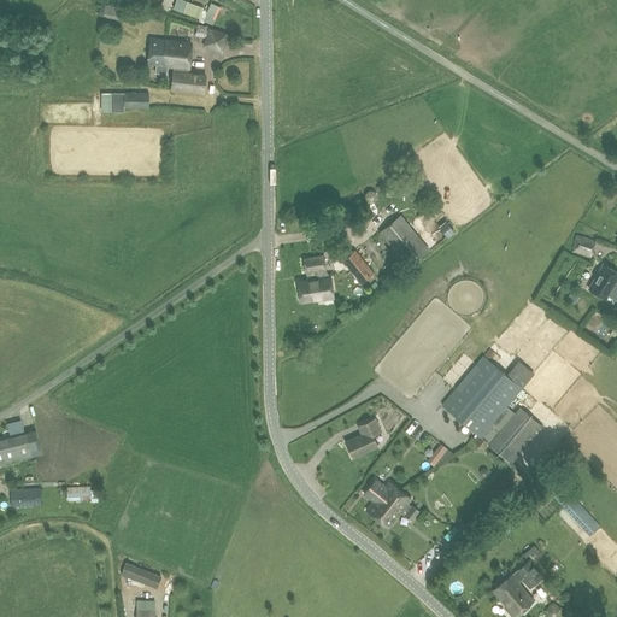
[(163,0),(160,7),(168,11),(172,0),(163,0)]
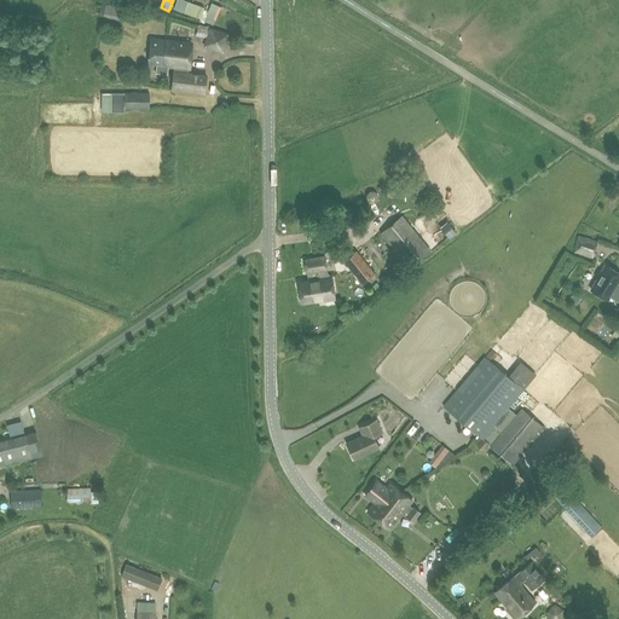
[(214,25),(221,7),(212,4),(204,22),(214,25)]
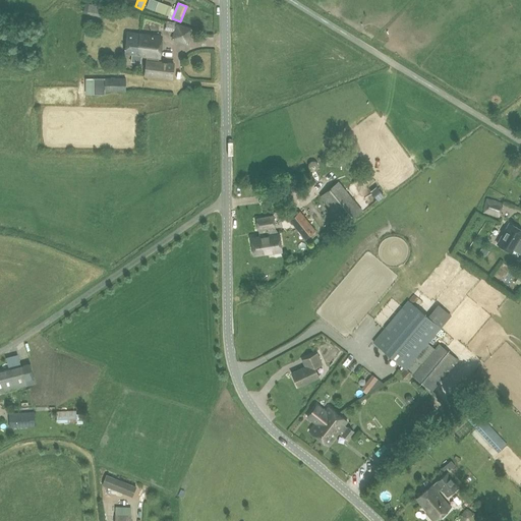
[(88,14),(104,17),(105,7),(84,4),(82,13),(88,14)]
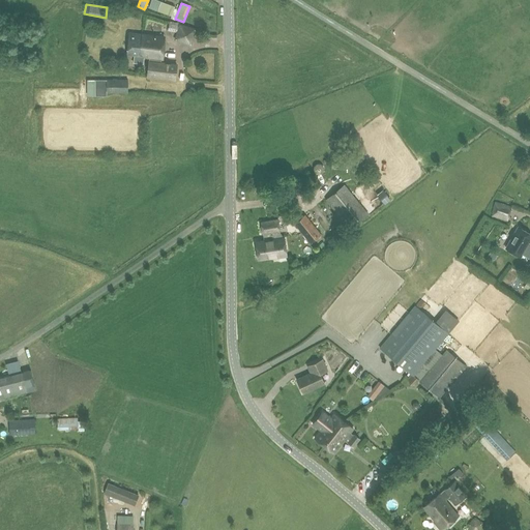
[(177,33),(180,25),(170,22),(168,30),(177,33)]
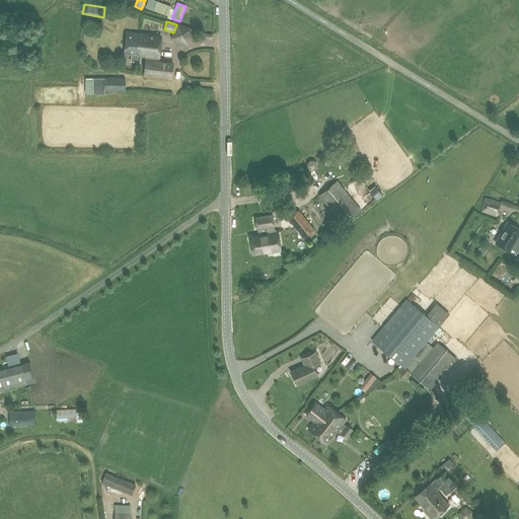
[(173,39),(187,43),(191,29),(177,25),(173,39)]
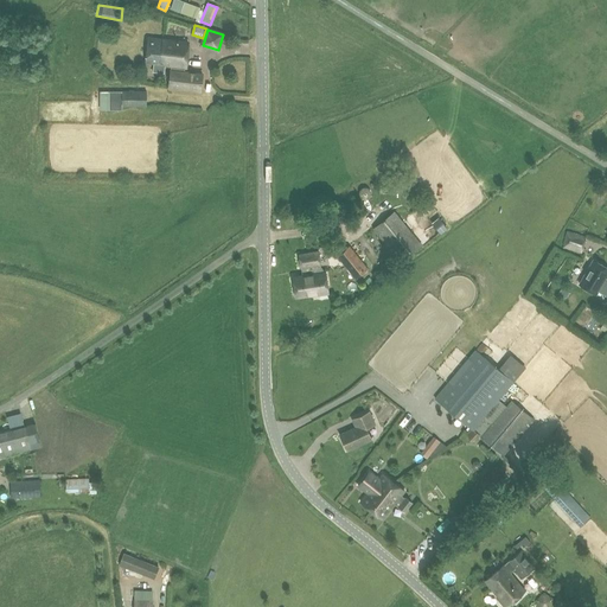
[(164,71),(165,65),(186,68),(189,42),(148,38),(146,63),(157,64),(155,70),(164,71)]
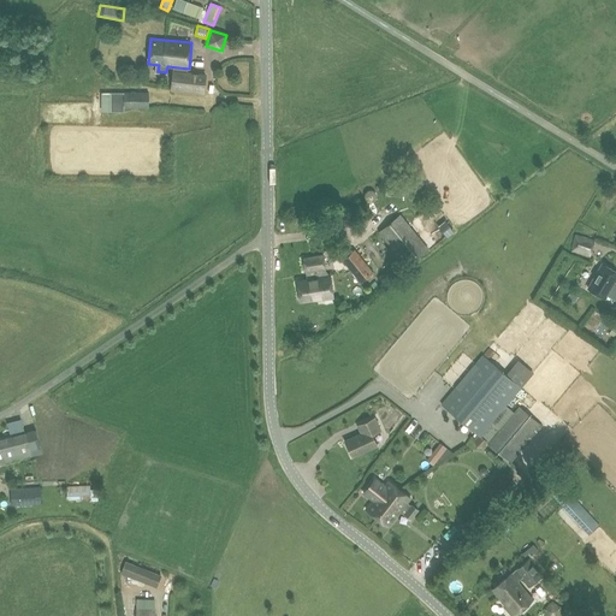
[(173,72),(171,89),(203,93),(206,76),(173,72)]
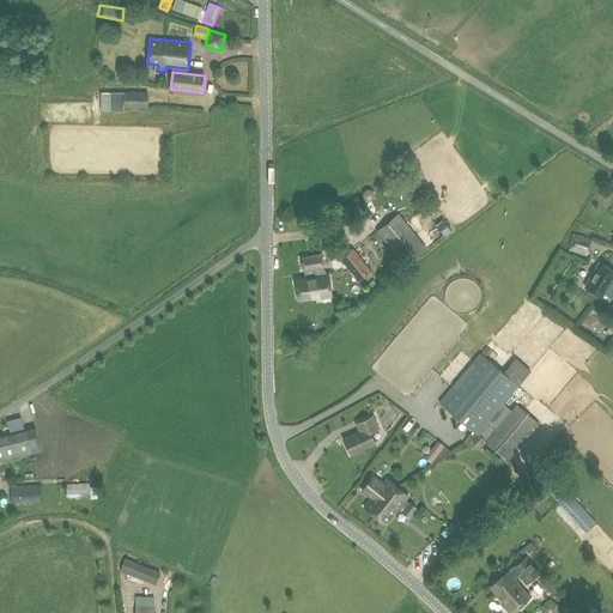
[(149,108),(149,92),(111,91),(111,109),(123,109),(123,108),(149,108)]
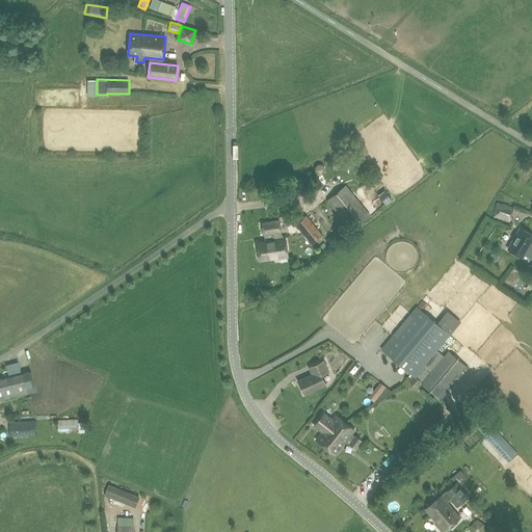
[(351,231),(370,215),(345,185),(326,201),(351,231)]
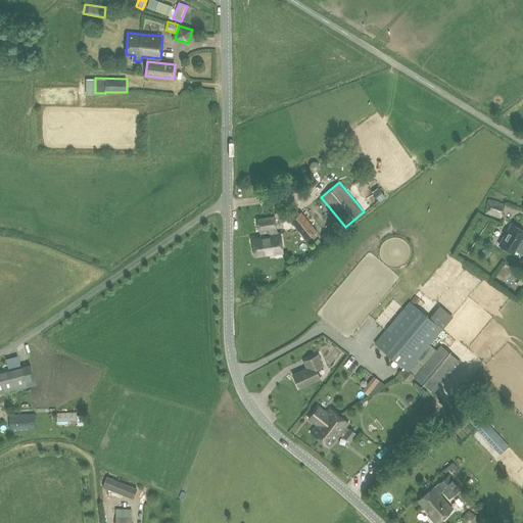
[(501,219),(506,203),(488,198),(484,215),(501,219)]
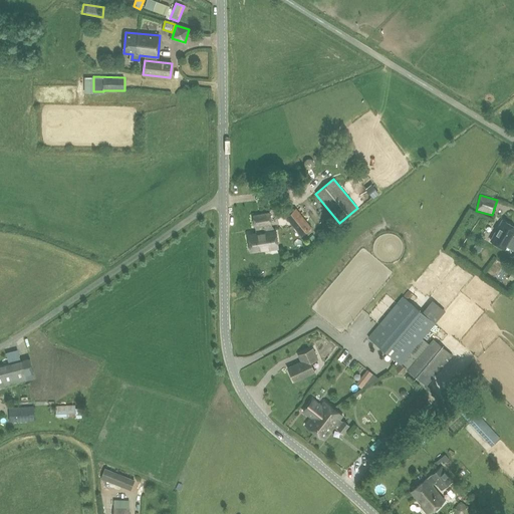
[(285,217),(300,236),(311,227),(296,208),(285,217)]
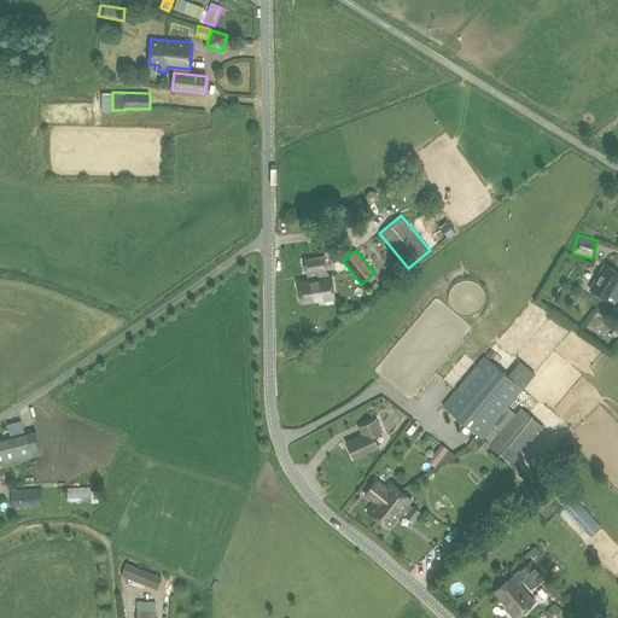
[(331,277),(326,278),(325,269),(327,269),(325,257),(304,260),(307,273),(308,273),(309,280),(298,283),(302,303),(318,299),(318,302),(334,298),(331,277)]
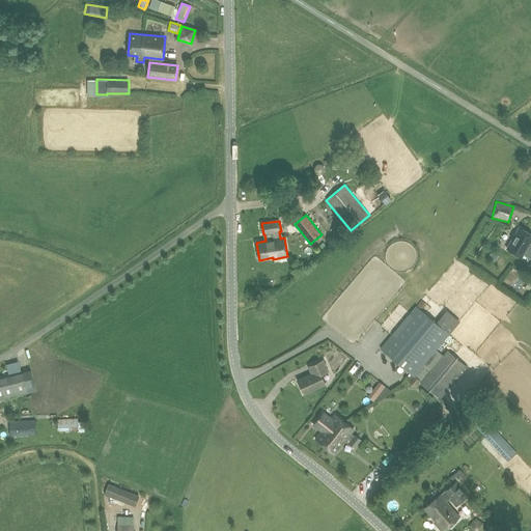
[(530,244),(529,243),(530,239),(530,233),(519,227),(506,249),(521,257),(523,254),(530,258),(528,261),(530,262),(530,244)]
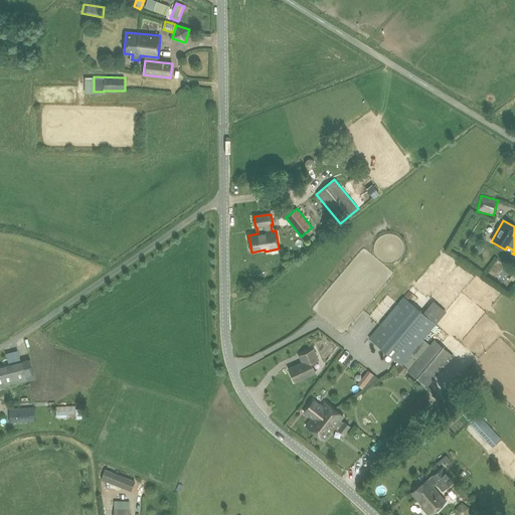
[(403,297),(368,338),(399,364),(396,368),(404,375),(408,371),(407,371),(430,345),(422,339),(436,324),(403,297)]
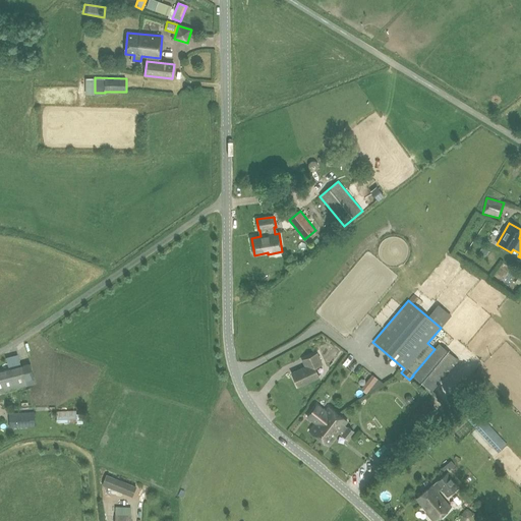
[(457,358),(439,343),(435,349),(412,375),(413,375),(429,390),(457,358)]
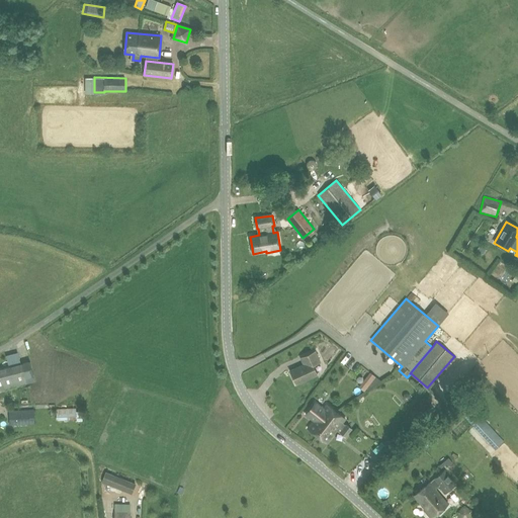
[(300,358),(303,364),(289,370),(296,384),(317,374),(313,365),(320,362),(316,351),(300,358)]
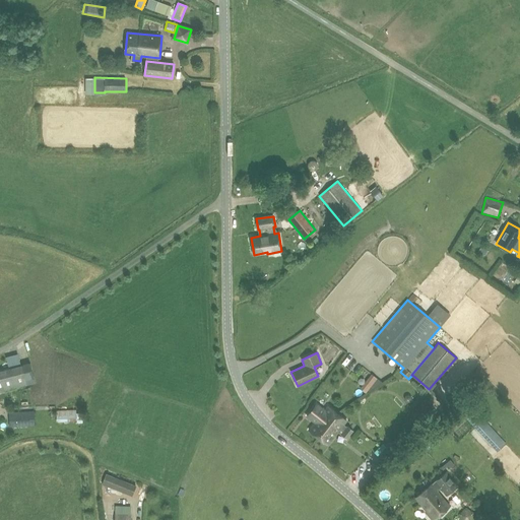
[(26,382),(33,380),(28,365),(22,367),(21,365),(0,370),(0,391),(26,385),(26,382)]
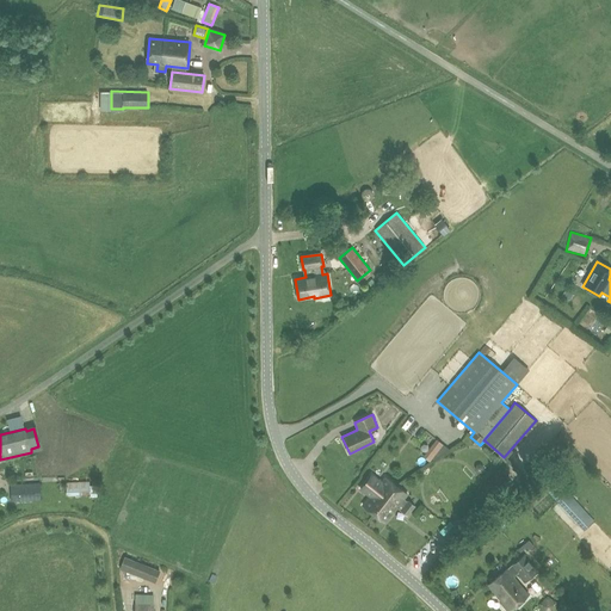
[(436,439),(423,456),(430,462),(443,445),(436,439)]
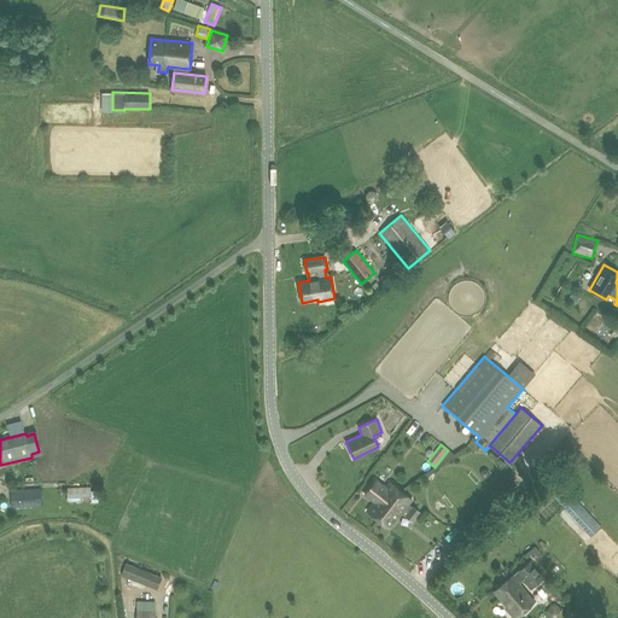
[(551,473),(541,483),(590,536),(600,526),(551,473)]
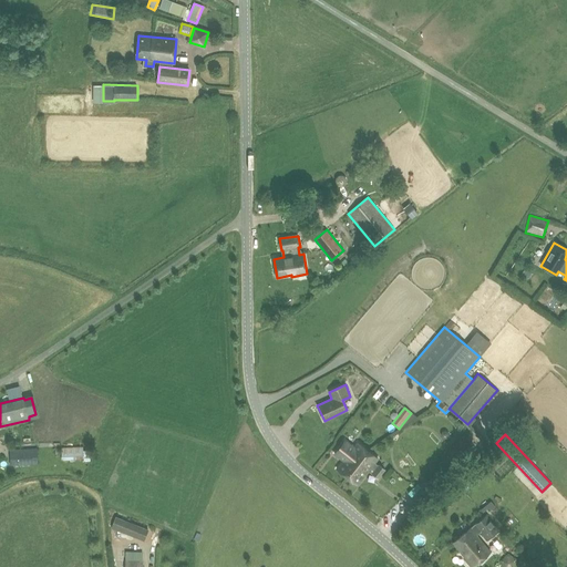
[(338,470),(348,477),(369,450),(359,442),(354,447),(346,441),(336,454),(344,461),(338,470)]
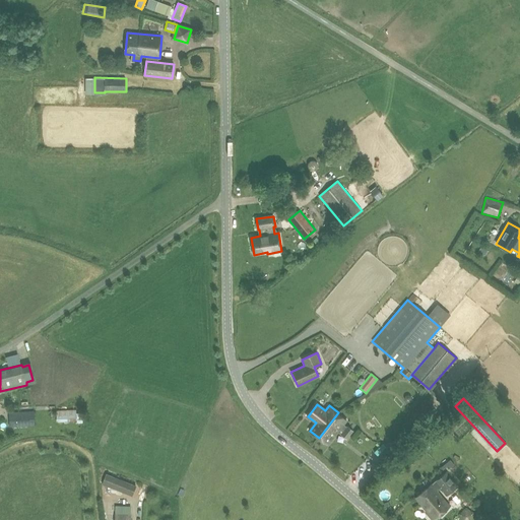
[(56,423),(76,421),(75,409),(56,410),(56,423)]
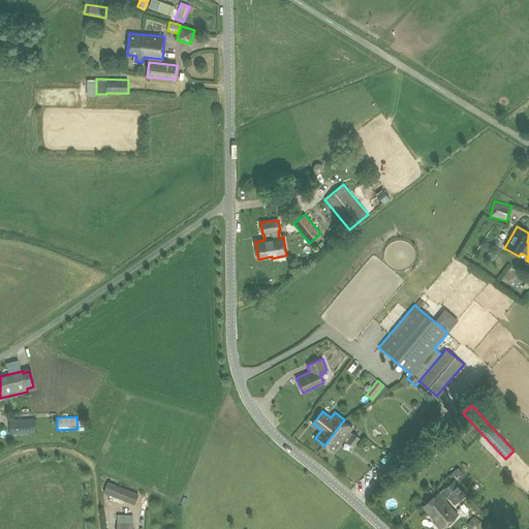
[(10,419),(10,430),(35,429),(34,418),(10,419)]
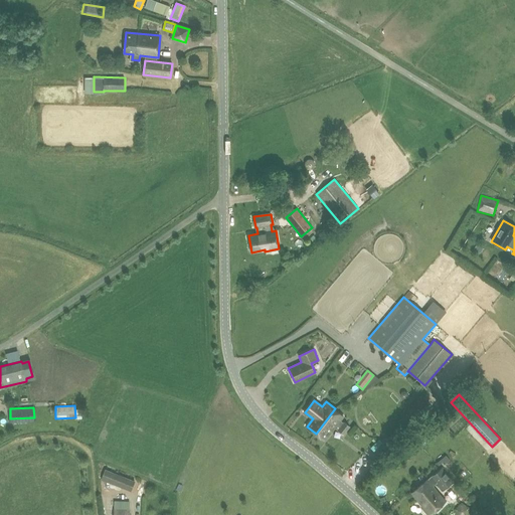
[(316,434),(325,441),(334,427),(343,435),(350,426),(344,421),(343,422),(340,420),(344,415),(335,408),(316,434)]
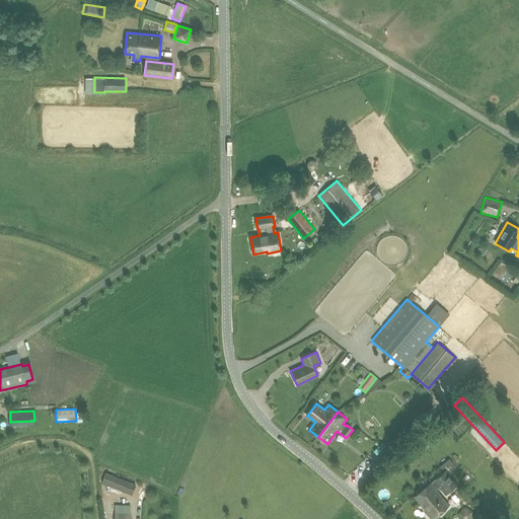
[(101,483),(131,495),(136,485),(105,472),(101,483)]
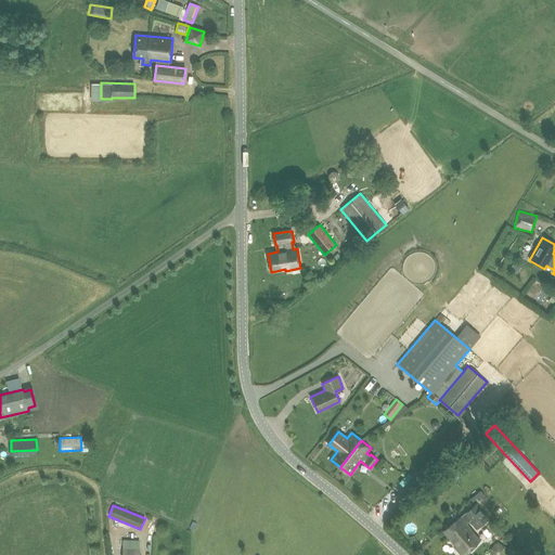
[(479,540),(466,525),(470,520),(478,529),(488,520),(475,505),(443,531),(463,554),(479,540)]
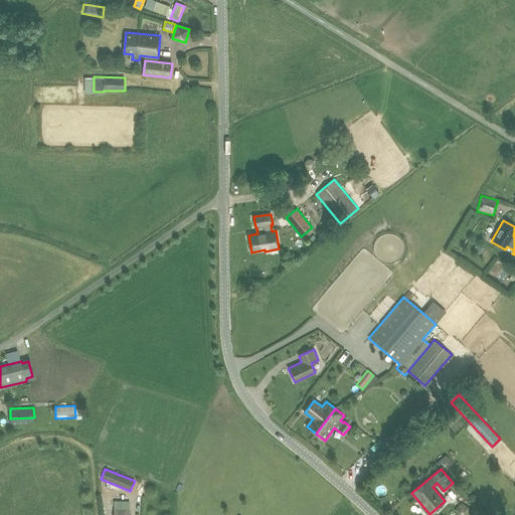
[(114,501),(113,514),(129,514),(129,501),(114,501)]
